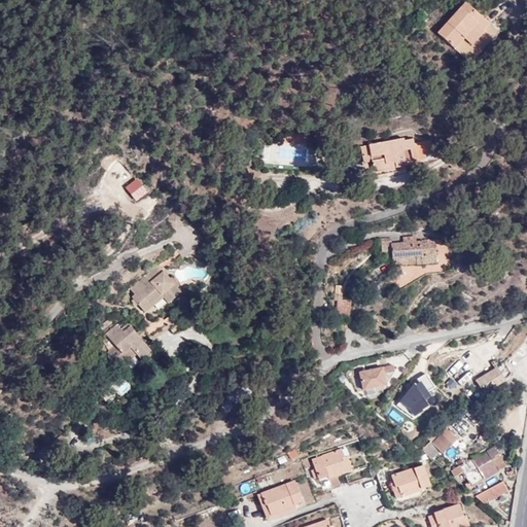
[(447,24),(436,34),(467,62),(495,31),(465,3),(450,20),(452,22),(449,25),(447,24)]
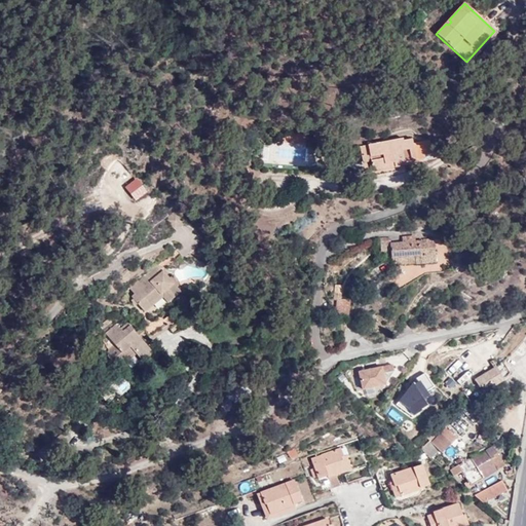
[(470,64),(497,33),(494,31),(466,62),(470,64)]
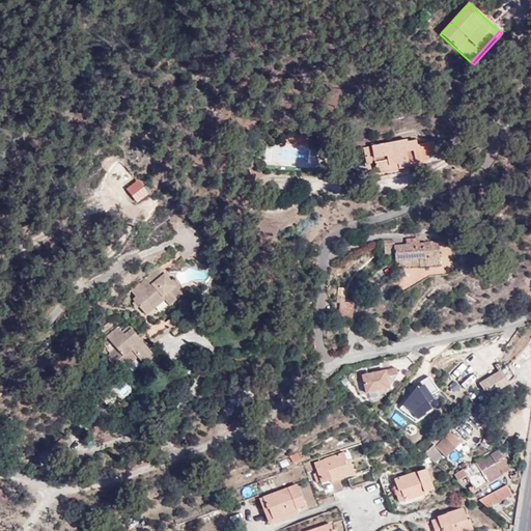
[(302,134),(291,132),(283,143),(309,145),(313,140),(302,134)]
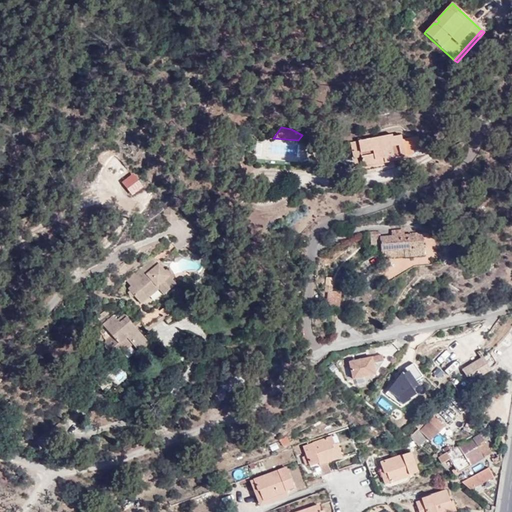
[(393,137),(392,134),(358,141),(361,157),(362,163),(374,160),(383,158),(384,163),(388,162),(388,159),(405,156),(405,155),(402,140),(401,135),(393,137)]
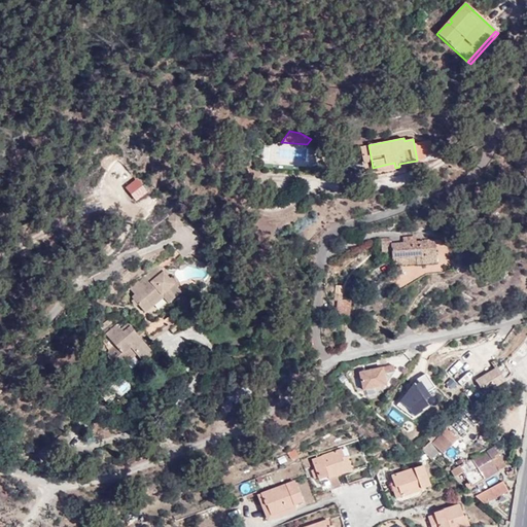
[(433,147),(430,140),(414,144),(417,160),(424,159),(424,155),(440,151),(433,147)]
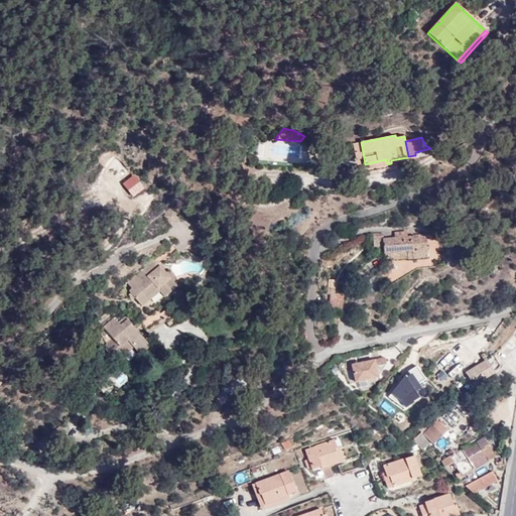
[(352,144),(356,160),(364,158),(361,142),(352,144)]
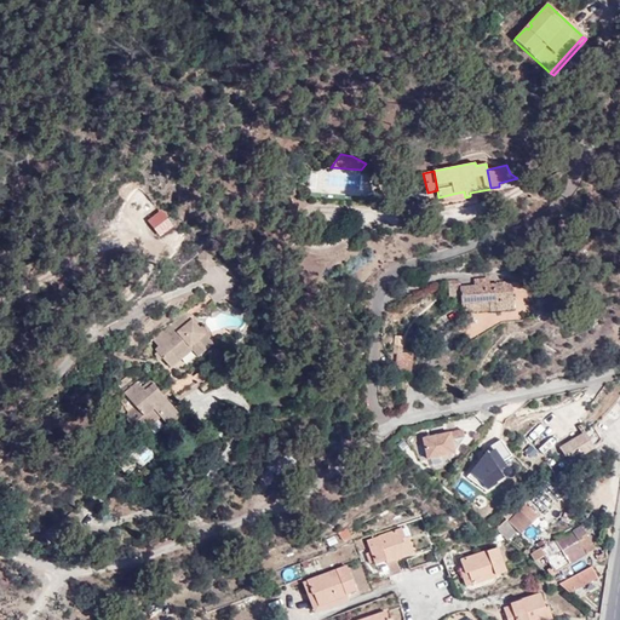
[(149,220),(161,242),(177,234),(165,212),(149,220)]
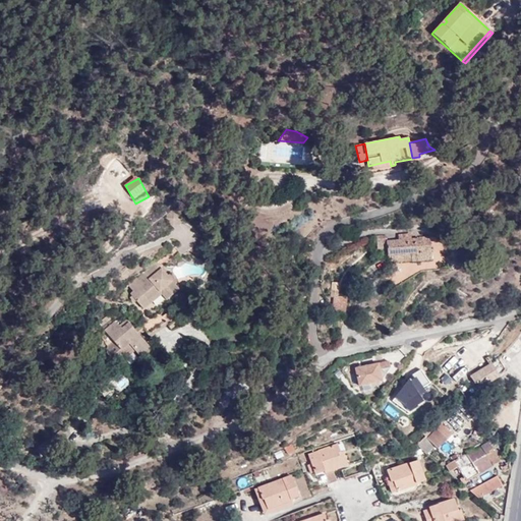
[(377,236),(377,250),(387,249),(388,258),(415,256),(416,261),(431,259),(430,238),(411,239),(400,240),(387,241),(386,236),(377,236)]
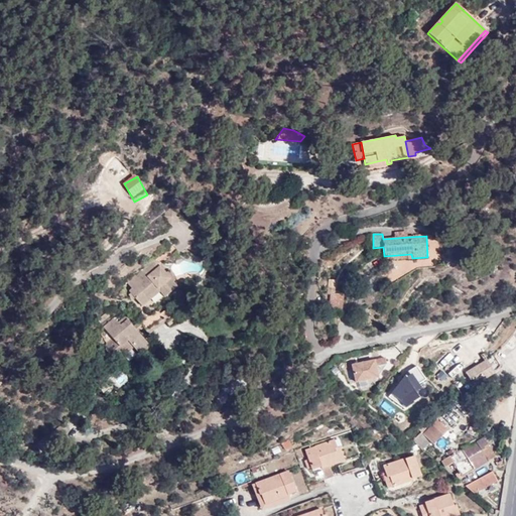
[(161,262),(176,250),(172,247),(158,257),(161,262)]
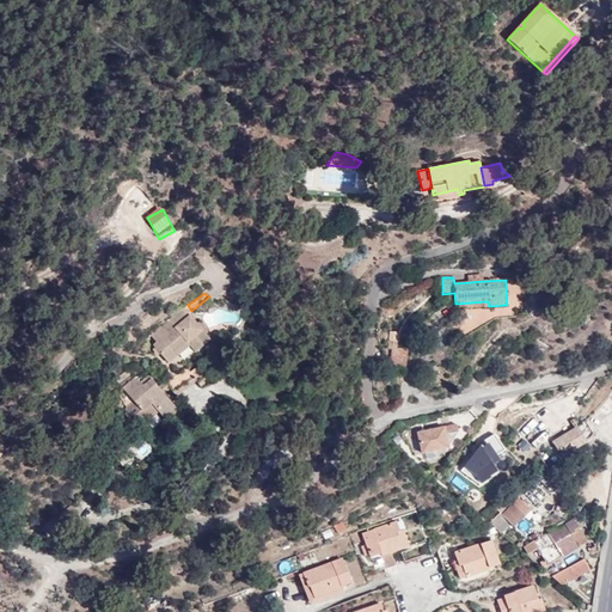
[(197,350),(210,338),(184,310),(151,338),(172,362),(190,343),(197,350)]
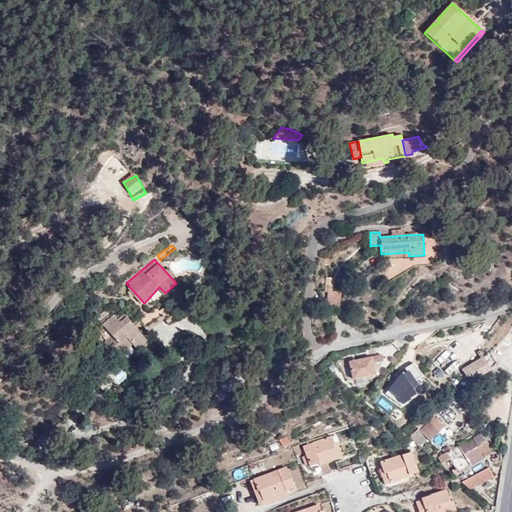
[(91,291),(85,295),(88,301),(95,297),(91,291)]
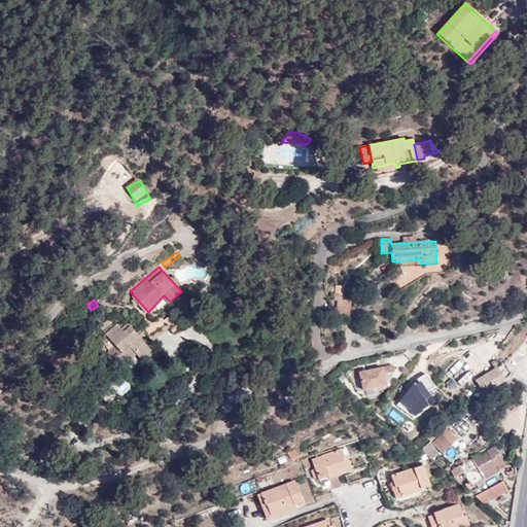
[(348,319),(350,302),(341,301),(338,301),(338,302),(335,317),(348,319)]
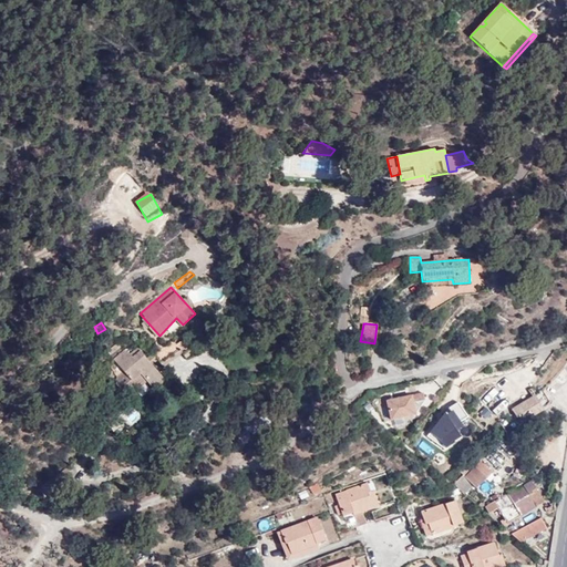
[(193,350),(183,338),(175,344),(182,351),(185,357),(193,350)]
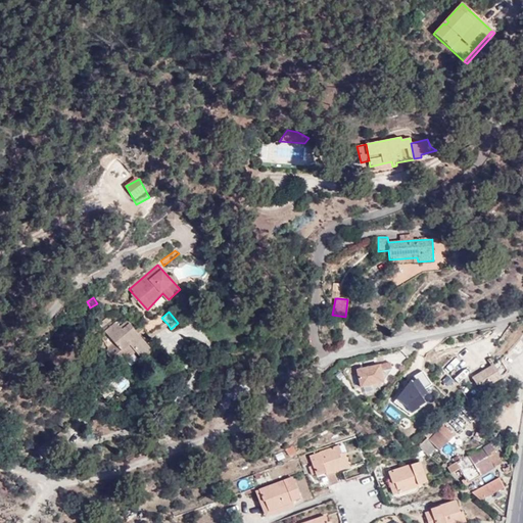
[(161,318),(158,314),(136,332),(129,339),(132,342),(139,335),(145,331),(151,338),(168,324),(161,318)]
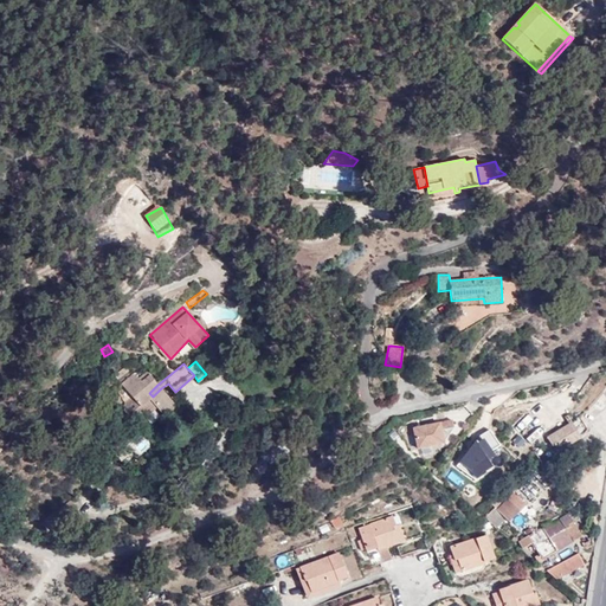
[(116,379),(128,371),(126,367),(114,375),(116,379)]
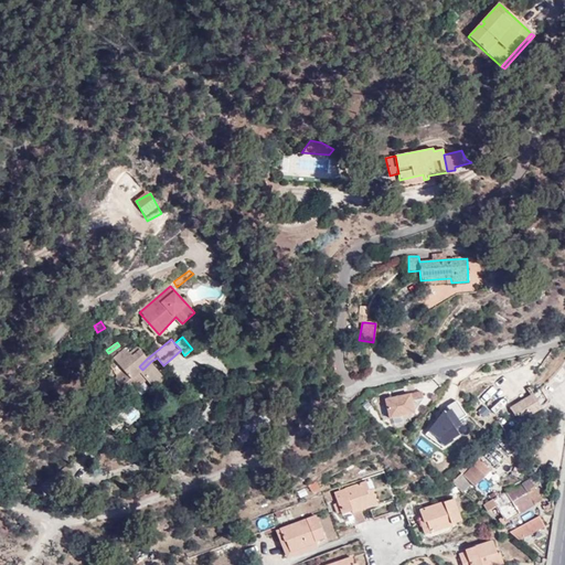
[(139,349),(136,347),(128,353),(131,356),(139,349)]
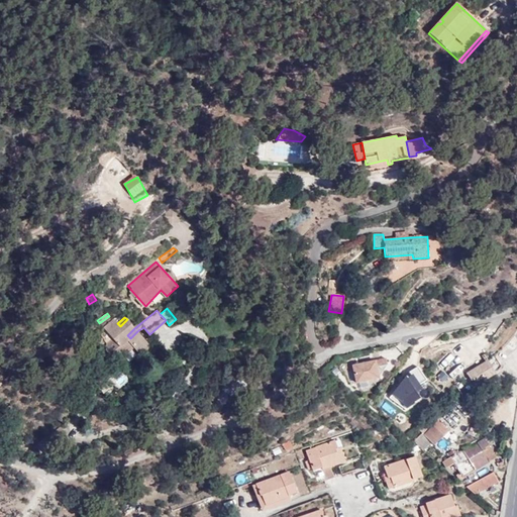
[(112,338),(106,343),(106,347),(118,362),(126,354),(125,352),(132,345),(133,348),(139,354),(149,346),(137,331),(130,338),(127,335),(134,328),(127,319),(120,326),(117,323),(114,319),(103,328),(112,338)]
